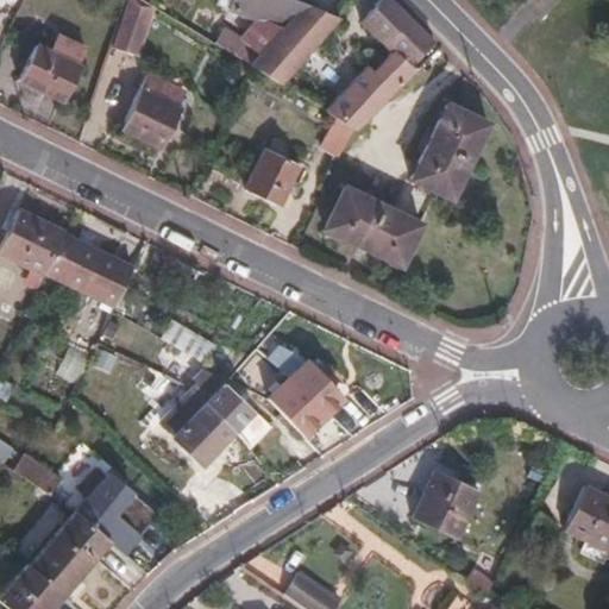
[(140,0),(127,0),(113,48),(139,55),(155,7),(140,0)]
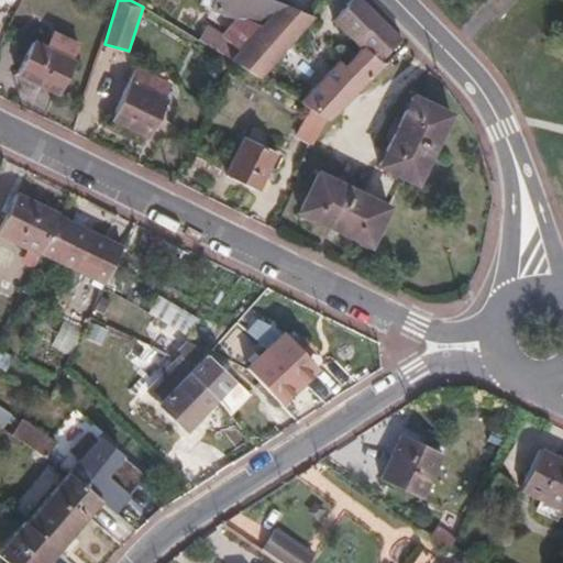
[(260,78),(315,19),(267,0),(218,0),(214,11),(235,20),(222,36),(210,30),(201,43),(260,78)]
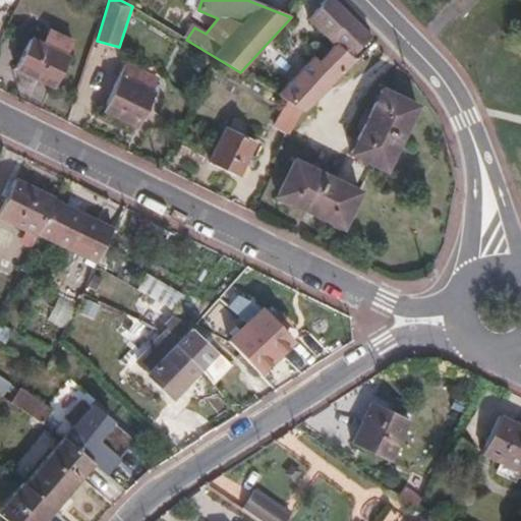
[(372,39),(335,0),(327,0),(310,19),(337,46),(322,63),(315,59),(280,97),(289,103),(305,112),(357,61),(354,58),(372,39)]
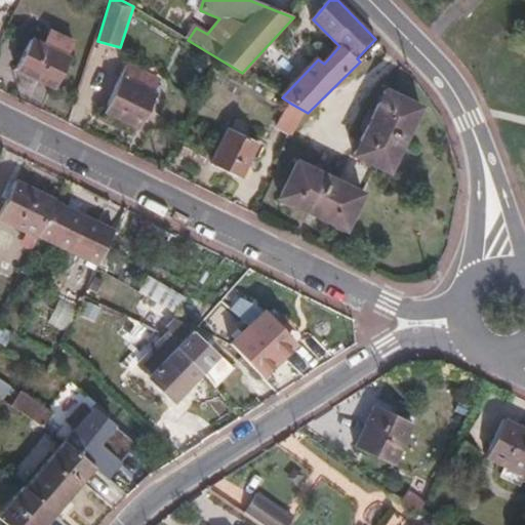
[(70,58),(31,39),(16,69),(55,88),(70,58)]
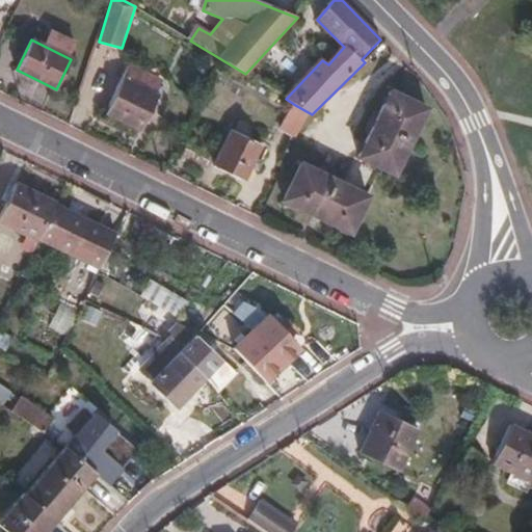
[(124,79),(141,87),(144,80),(127,73),(124,79)]
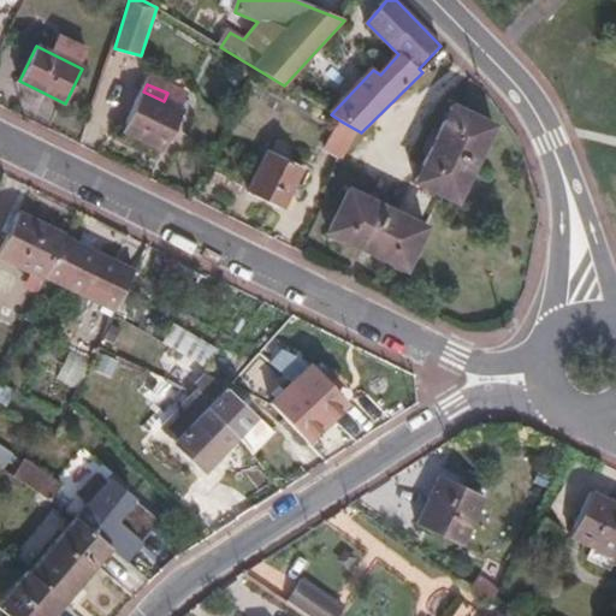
[(185,112),(164,101),(143,92),(142,92),(124,131),(167,152),(185,112)]
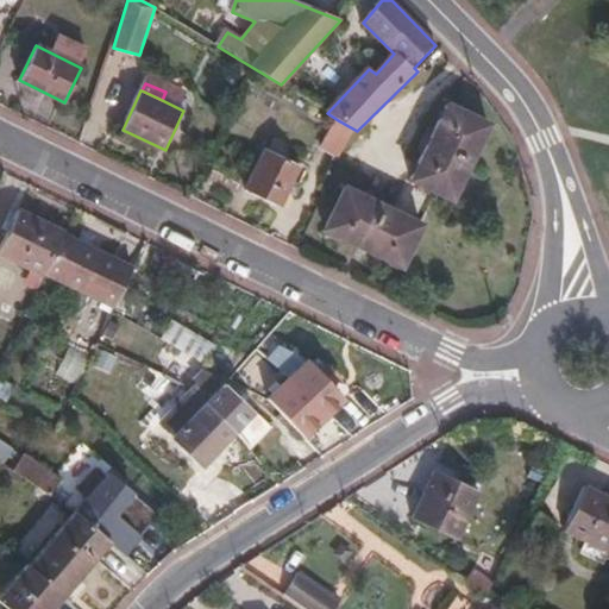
[(450,106),(413,180),(452,199),(489,124),(450,106)]
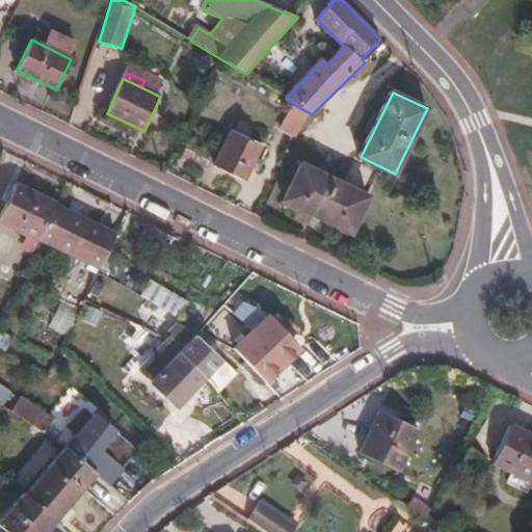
[(297,138),(312,114),(295,105),(282,130),(297,138)]
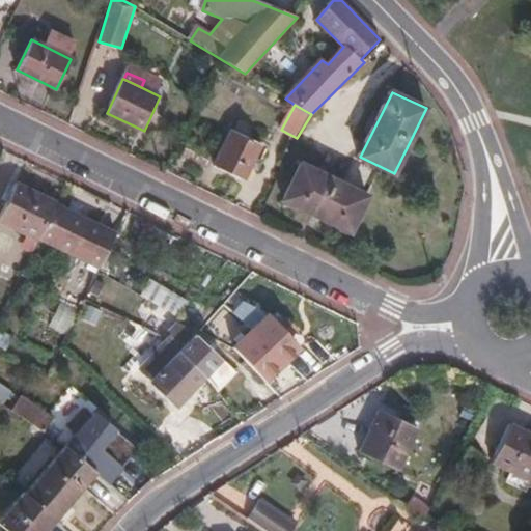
[(262,145),(233,132),(216,166),(246,180),(262,145)]
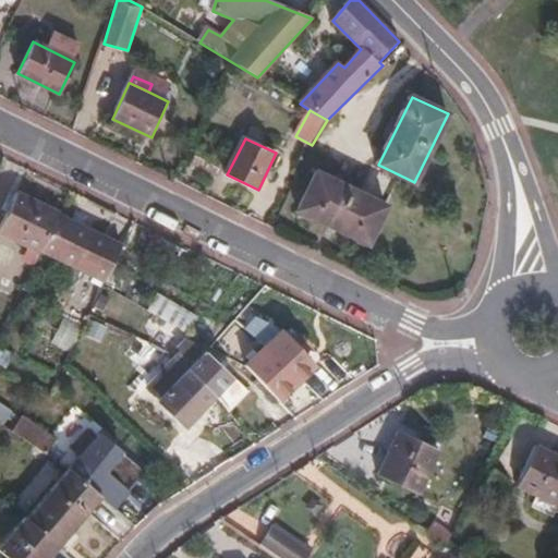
[(387,206),(318,172),(299,210),(370,244),(387,206)]
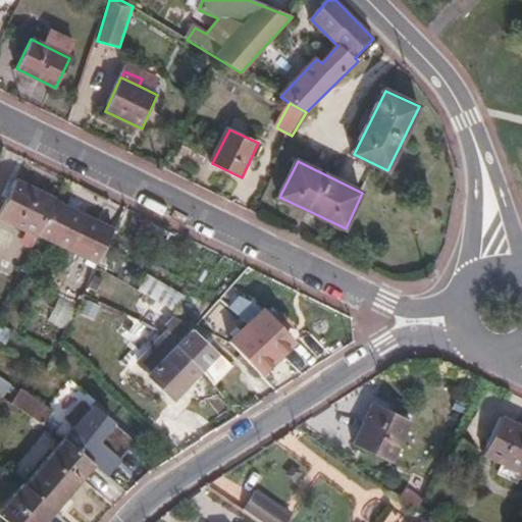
[(56,202),(57,199),(17,180),(0,214),(0,216),(39,236),(40,233),(56,202)]
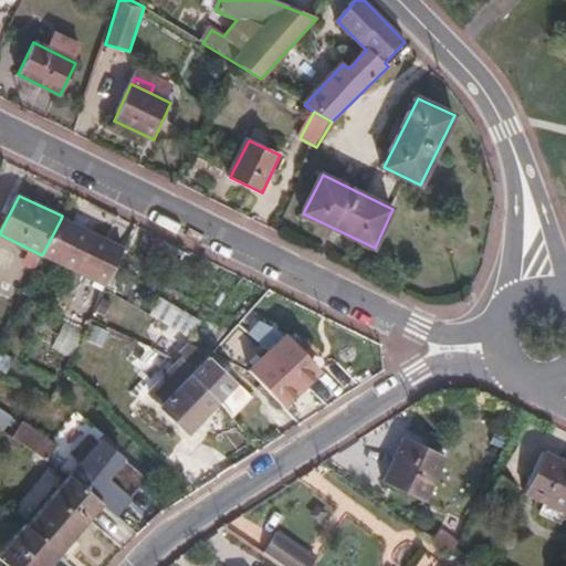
[(108,285),(125,250),(61,219),(43,253),(108,285)]
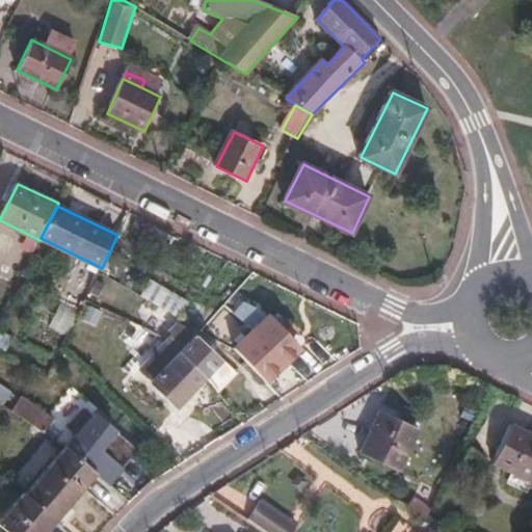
[(153,285),(145,297),(178,316),(185,301),(153,285)]
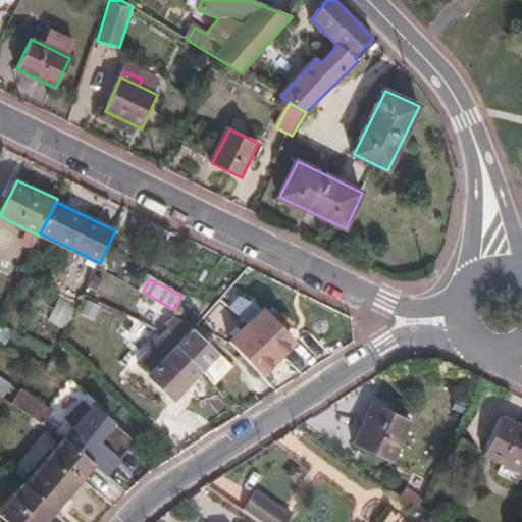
[(230,342),(262,374),(295,343),(263,310),(230,342)]
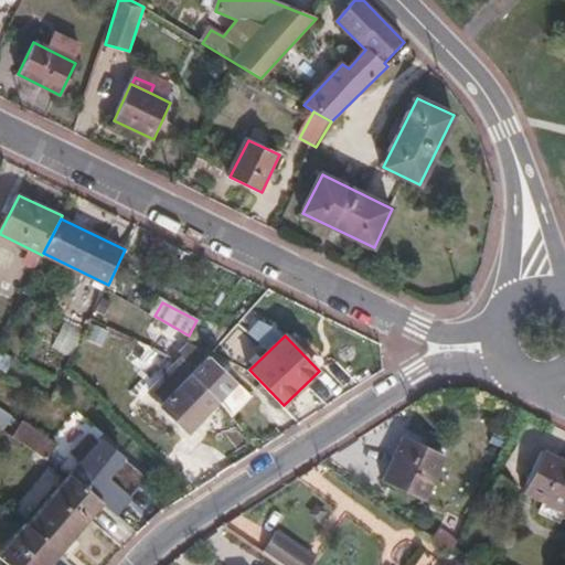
[(219,400),(232,416),(253,395),(210,356),(205,359),(188,343),(180,351),(184,355),(179,361),(219,400)]
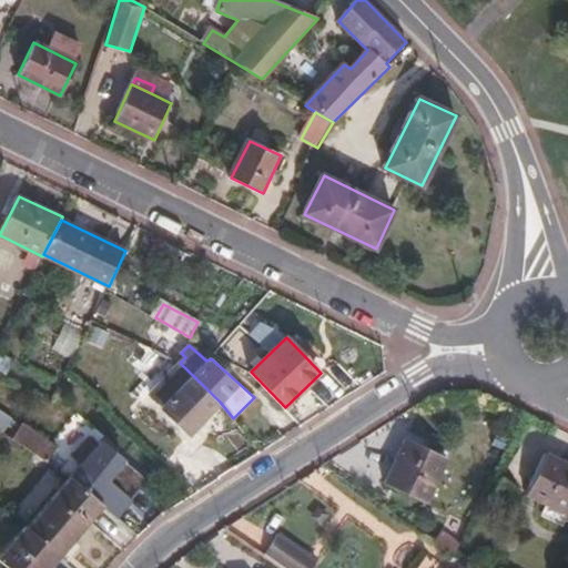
[(0,353),(0,372),(7,376),(14,359),(0,353)]
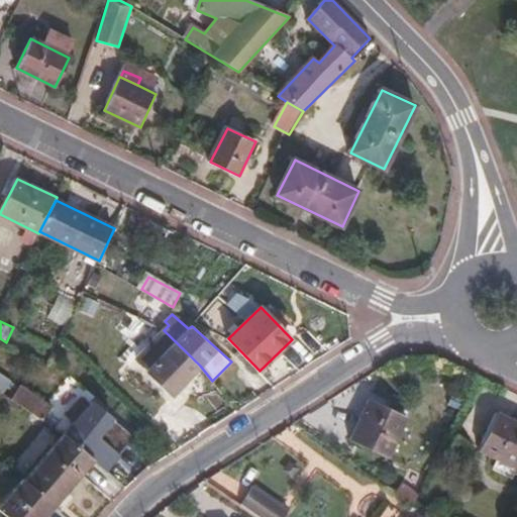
[(200,366),(164,330),(136,360),(173,395),(200,366)]
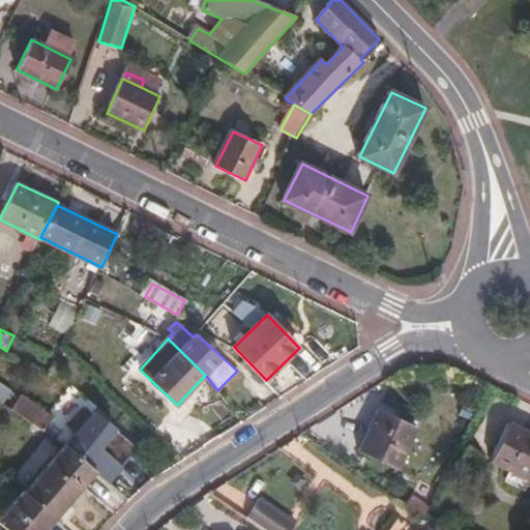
[(20,396),(10,409),(43,430),(53,418),(20,396)]
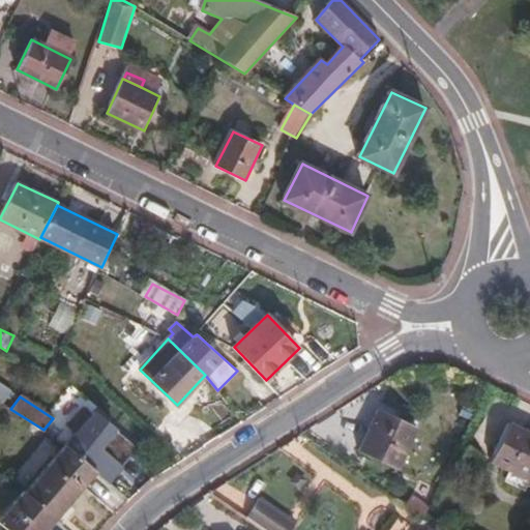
[(56,434),(64,442),(92,412),(84,405),(56,434)]
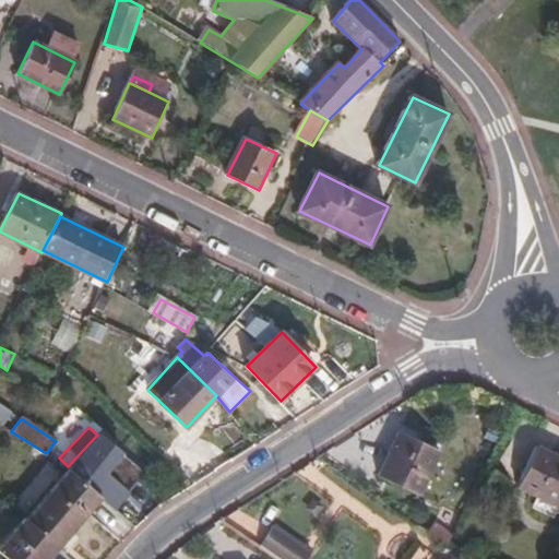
[(441,450),(401,432),(381,475),(420,492),(441,450)]
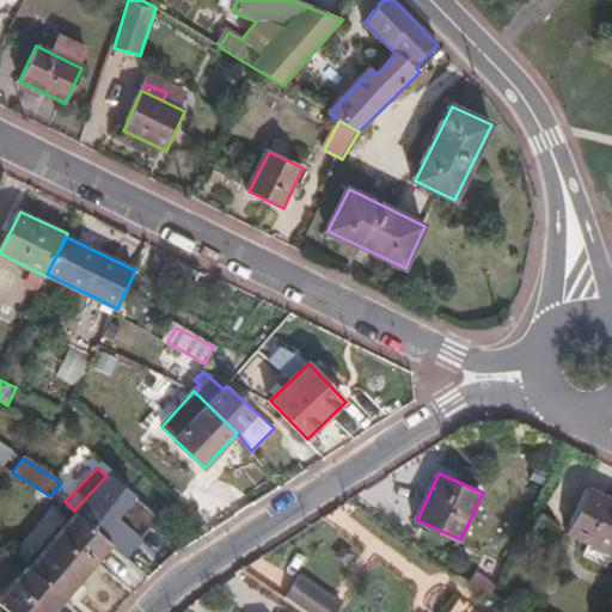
[(111,542),(129,556),(144,539),(118,518),(134,496),(108,477),(77,513),(111,542)]
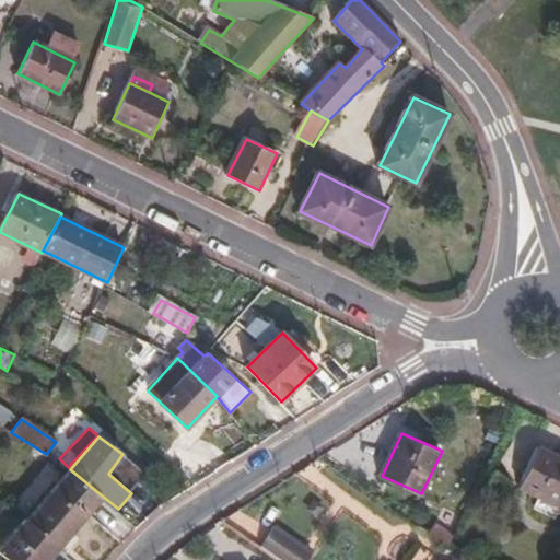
[(559,457),(538,448),(521,488),(559,504),(559,457)]
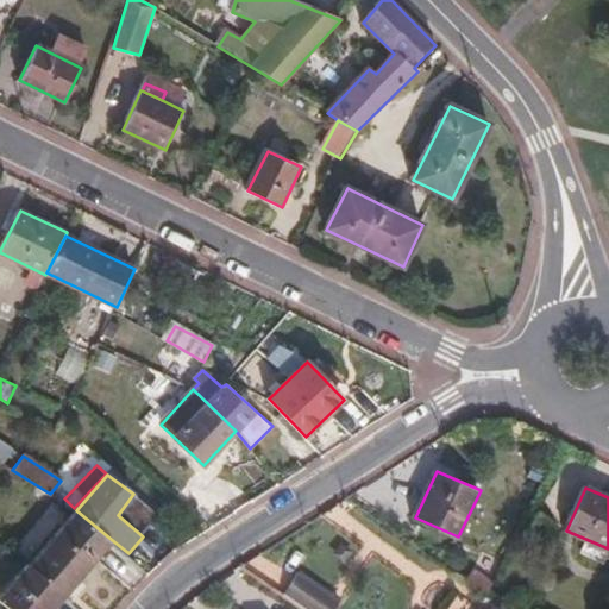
[(32,566),(67,594),(111,539),(76,510),(32,566)]
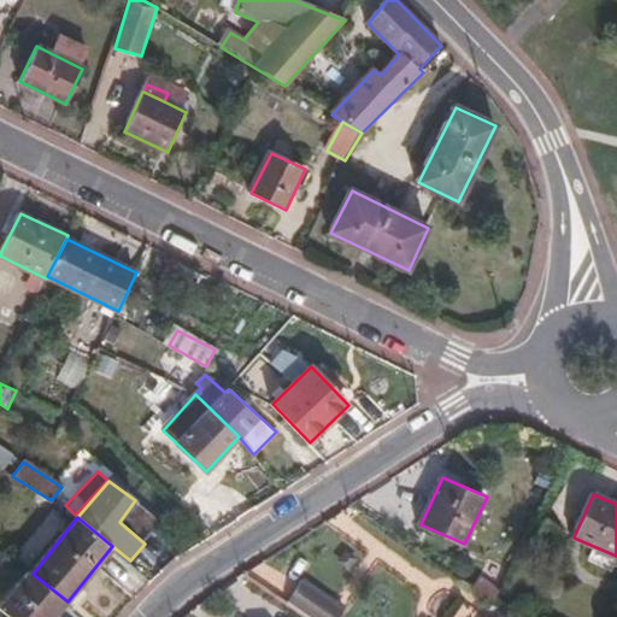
[(0,609),(10,616),(53,616),(68,601),(33,574),(29,571),(0,605),(0,609)]
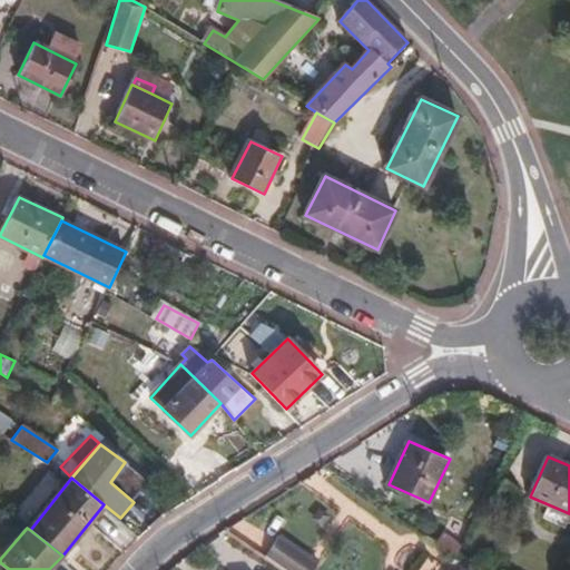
[(444,534),(436,546),(458,560),(464,548),(444,534)]
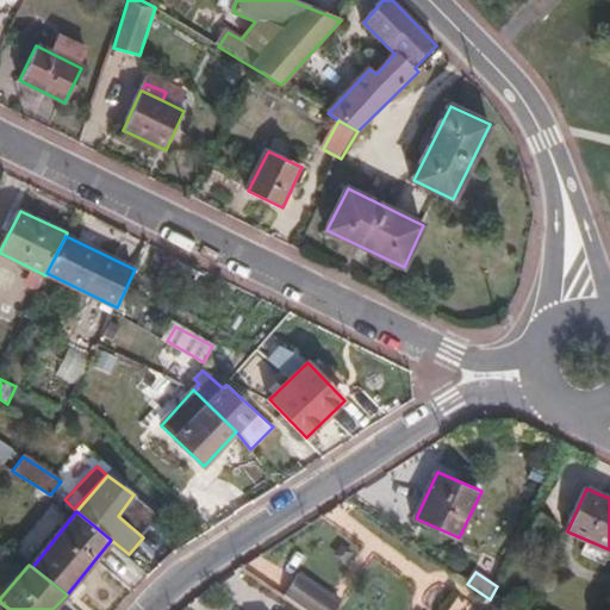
[(298,574),(285,595),(307,609),(335,609),(341,602),(298,574)]
